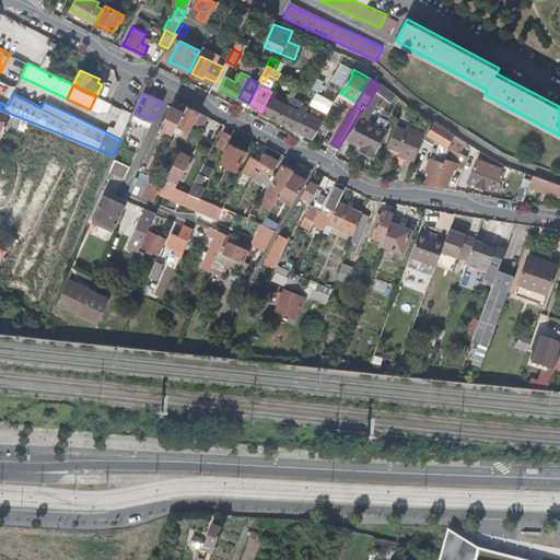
[(106,109),(111,102),(109,102),(96,95),(90,109),(98,113),(106,109)]
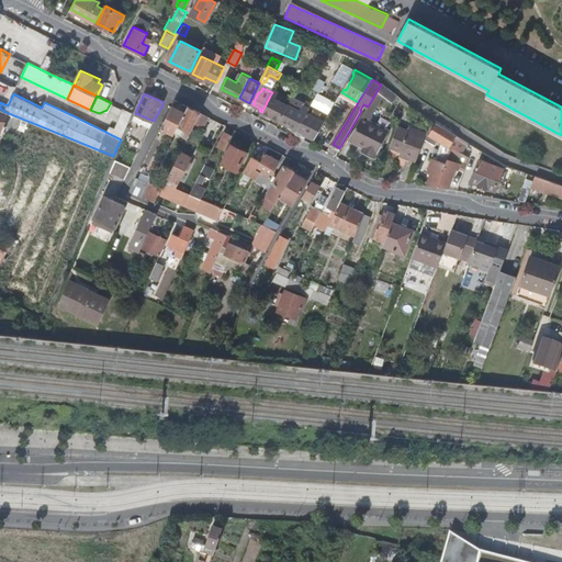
[(262,111),(280,120),(289,104),(270,96),(262,111)]
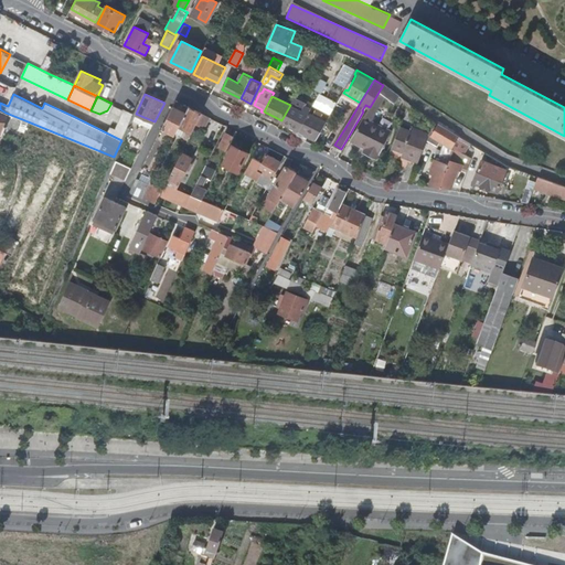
[(309,113),(313,104),(308,100),(306,105),(294,98),(290,105),(281,120),(300,130),(309,113)]
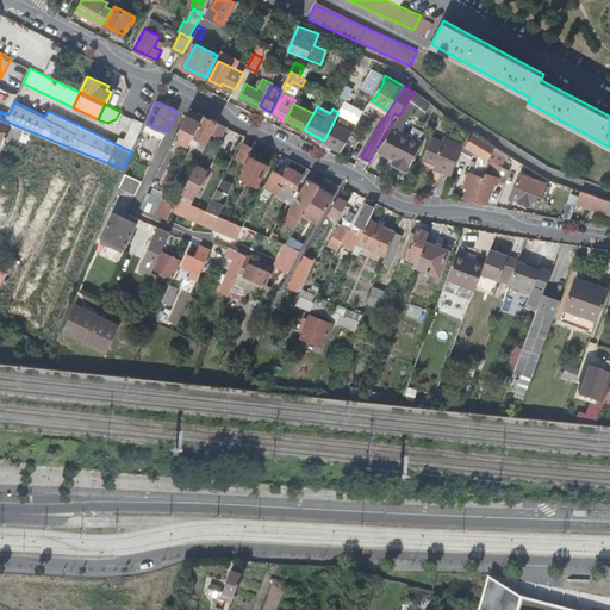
[(194,136),(204,116),(190,109),(175,137),(190,144),(194,136)]
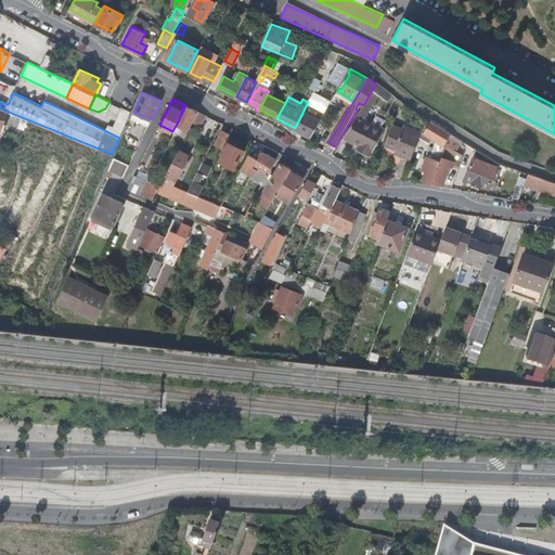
[(189,129),(197,111),(185,105),(177,124),(189,129)]
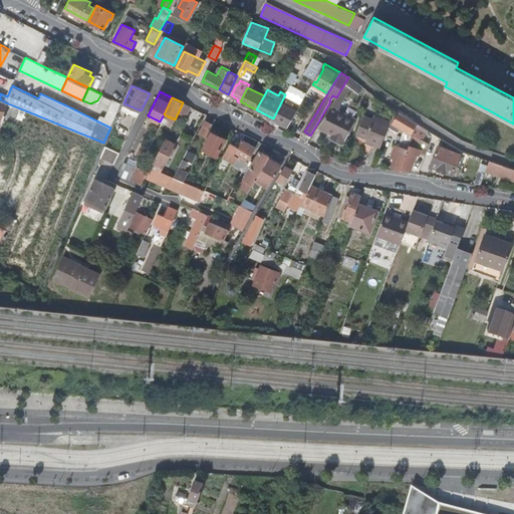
[(103,122),(111,125),(120,102),(113,99),(103,122)]
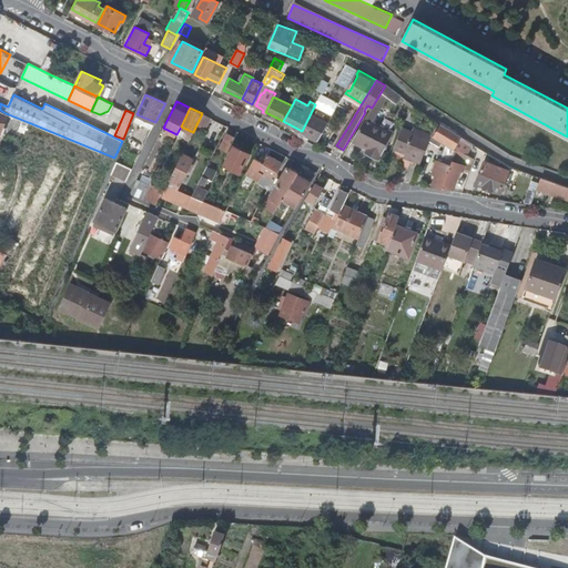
[(301,132),(317,141),(328,122),(311,113),(302,131),(301,132)]
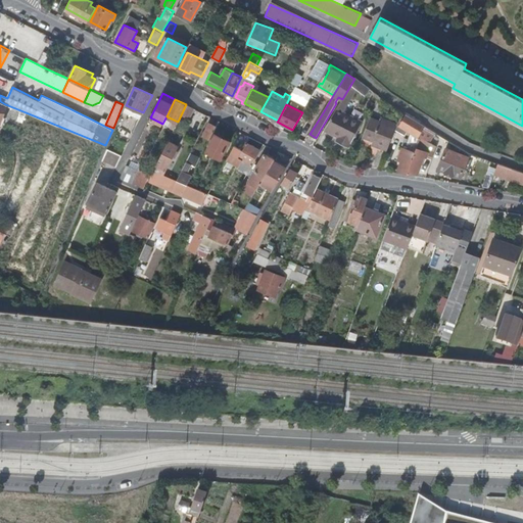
[(143,112),(126,105),(124,110),(141,117),(143,112)]
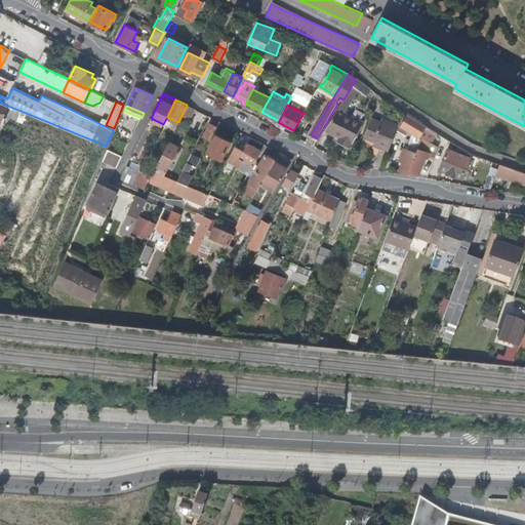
[(366,118),(340,106),(326,130),(344,138),(341,143),(352,148),(358,135),(359,135),(361,131),(360,130),(366,118)]
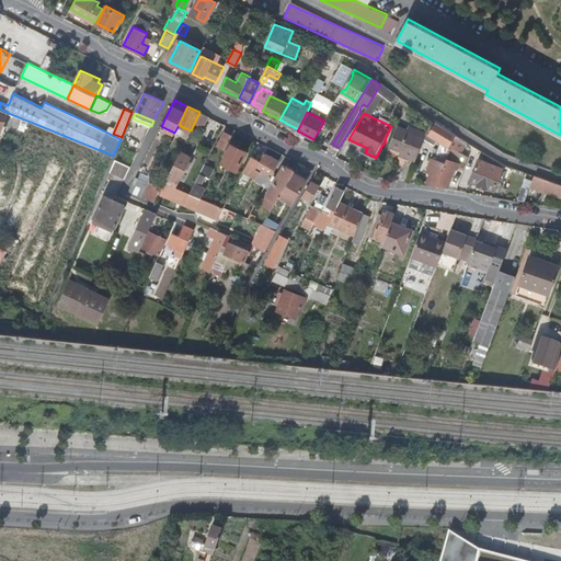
[(456,135),(432,119),(426,134),(424,139),(436,147),(439,139),(442,140),(427,182),(438,185),(456,135)]
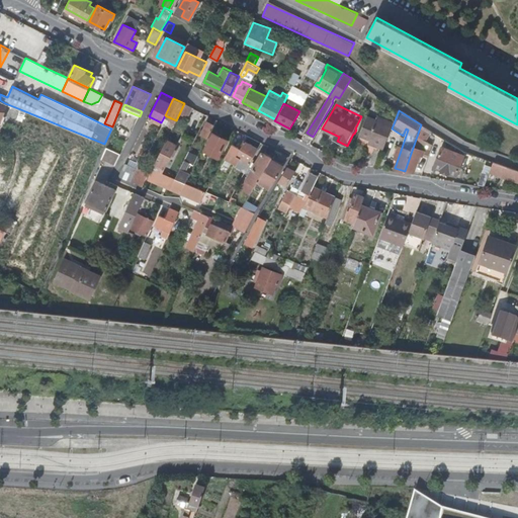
[(376,120),(367,117),(360,136),(370,140),(376,142),(375,146),(383,149),(392,128),(394,123),(377,116),(376,120)]
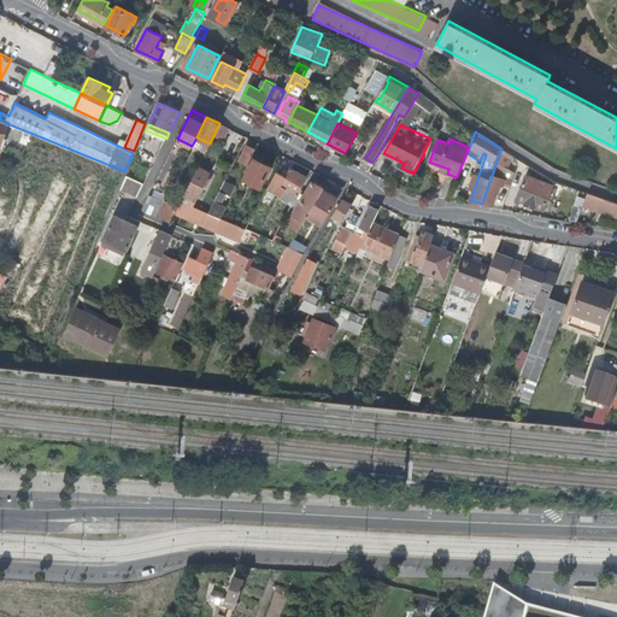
[(247,164),(254,150),(247,145),(239,160),(247,164)]
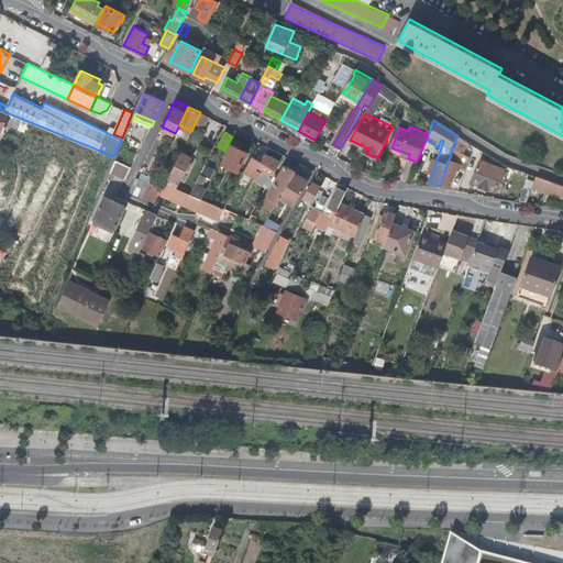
[(467,142),(457,135),(440,186),(450,187),(459,165),(466,168),(471,157),(461,152),(467,142)]
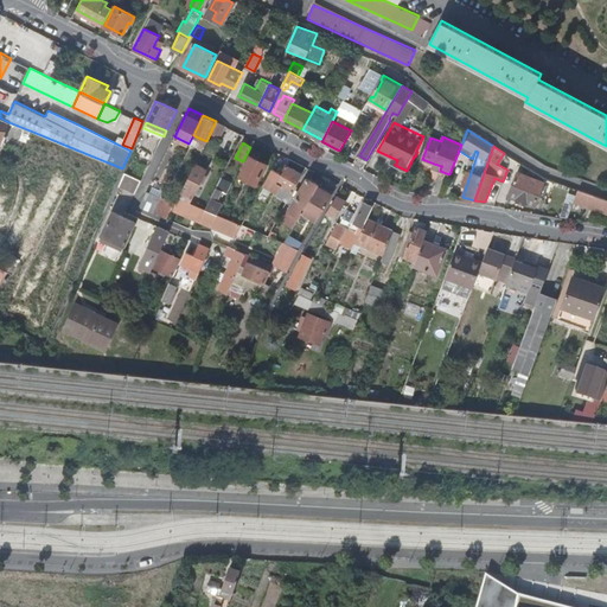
[(256,185),(266,164),(250,155),(240,177),(256,185)]
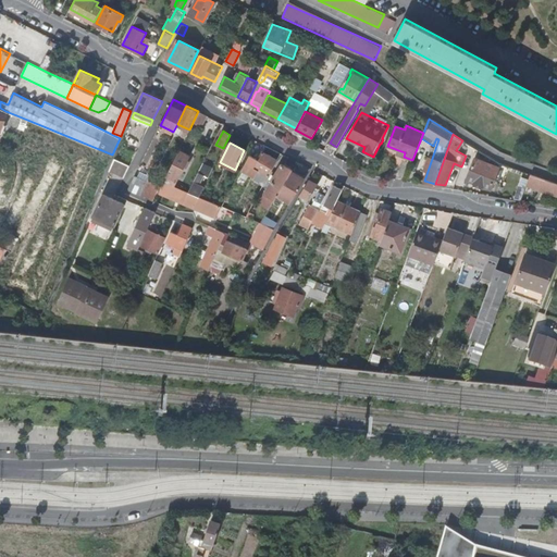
[(163,181),(174,185),(189,156),(178,150),(163,181)]
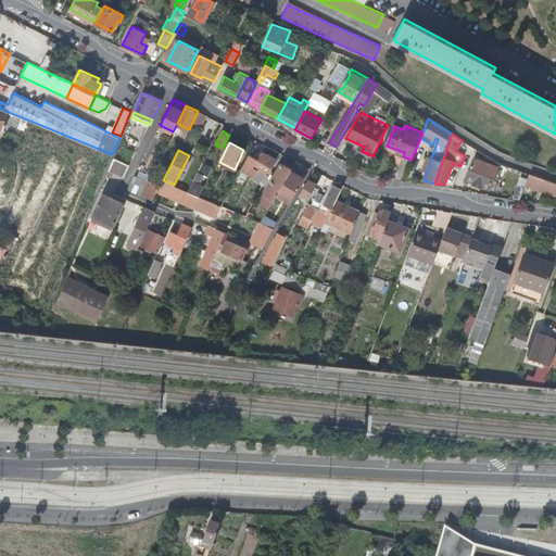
[(265,181),(277,160),(262,152),(253,167),(257,171),(254,176),(265,181)]
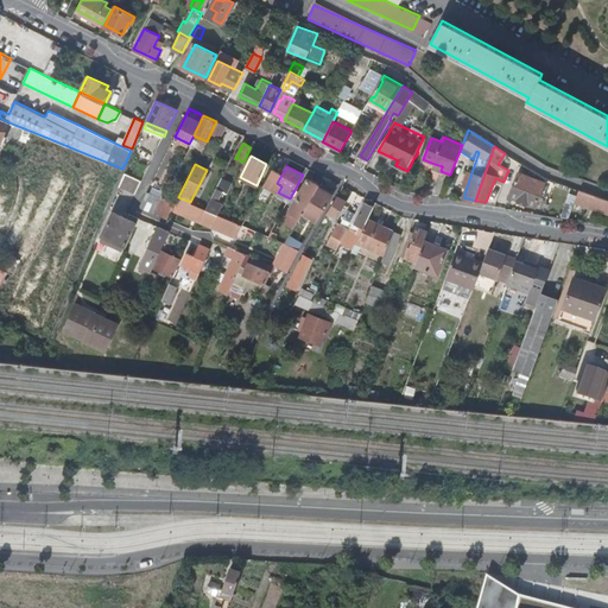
[(510,196),(537,206),(545,182),(519,172),(510,196)]
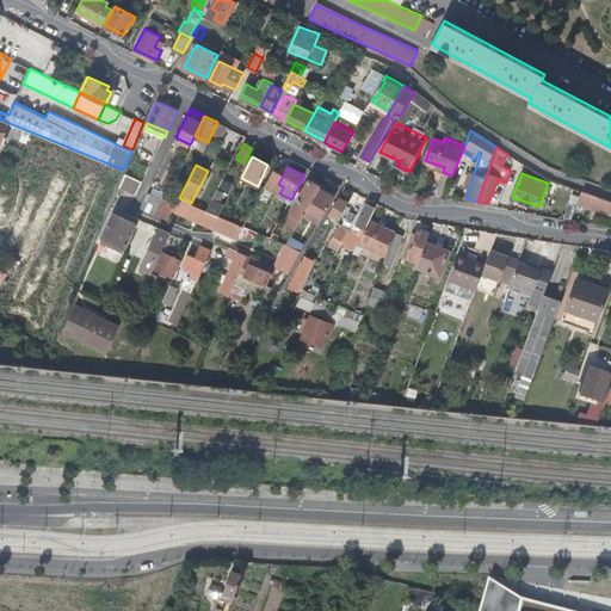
[(319,189),(320,186),(309,180),(291,211),(296,215),(291,224),(296,228),(309,205),(319,189)]
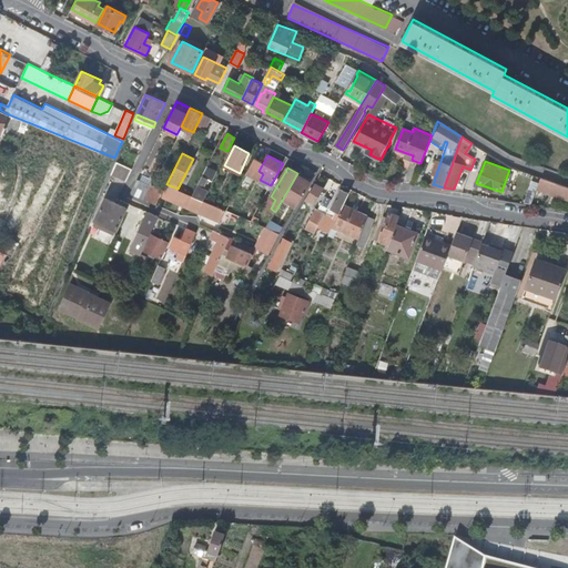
[(123,180),(111,174),(105,188),(119,194),(122,189),(120,188),(123,180)]
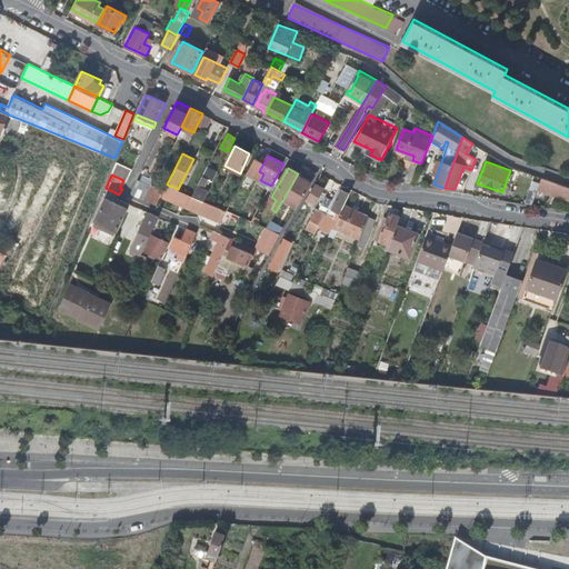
[(193,196),(203,201),(209,190),(203,188),(208,179),(203,176),(193,196)]
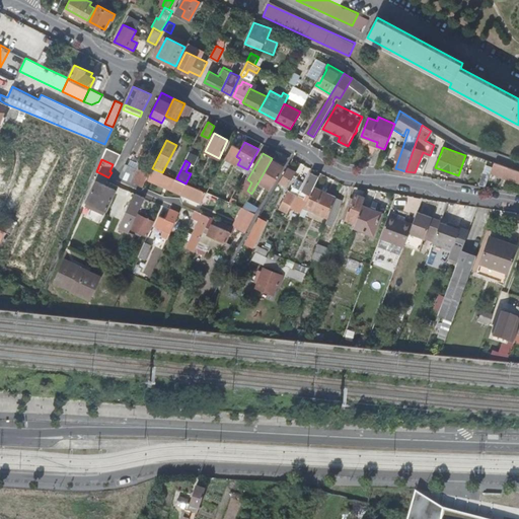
[(279,164),(271,160),(263,174),(271,179),(279,164)]
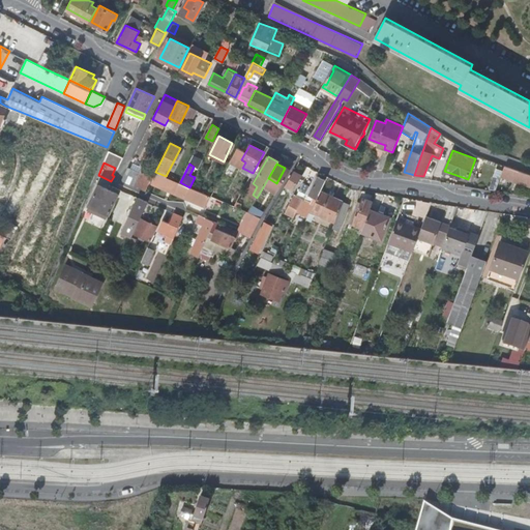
[(529,174),(505,166),(501,175),(529,185),(529,174)]
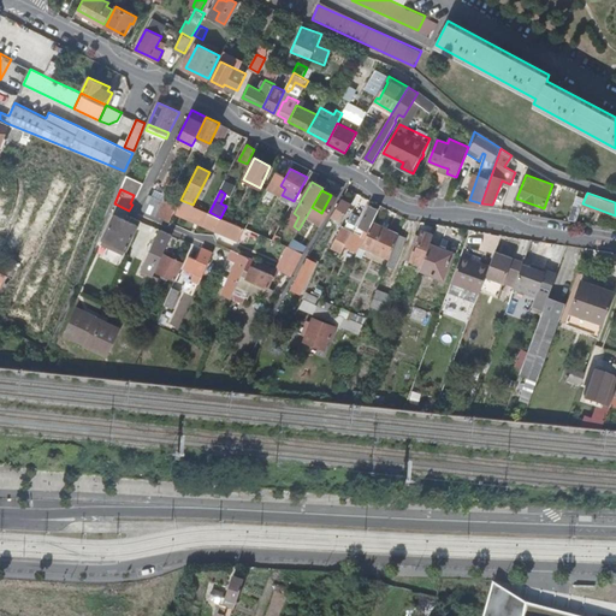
[(146,212),(155,215),(163,203),(164,200),(149,194),(147,200),(141,209),(146,212)]
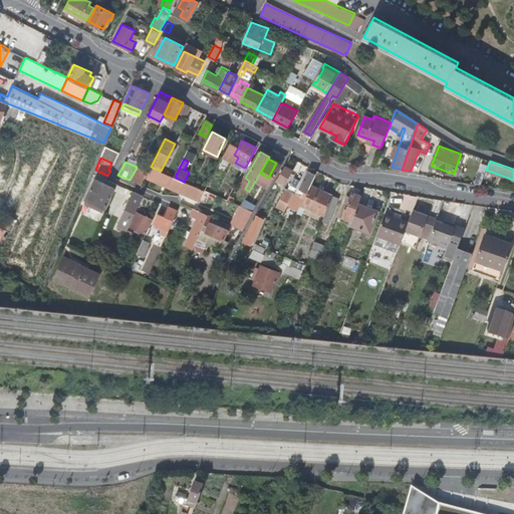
[(293,171),(285,166),(277,180),(285,185),(288,181),(292,174),(293,171)]
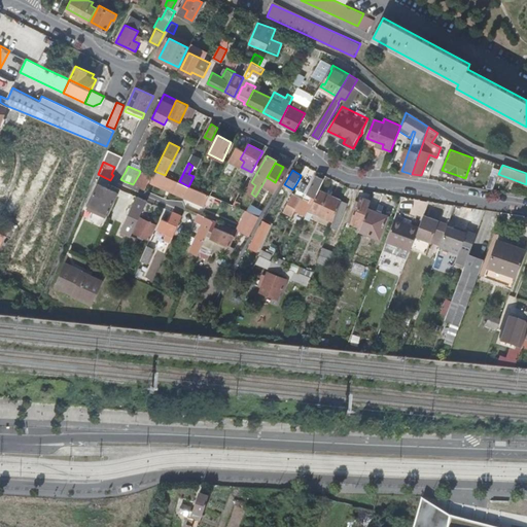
[(184,196),(188,186),(179,181),(165,175),(154,171),(150,179),(150,180),(184,196)]
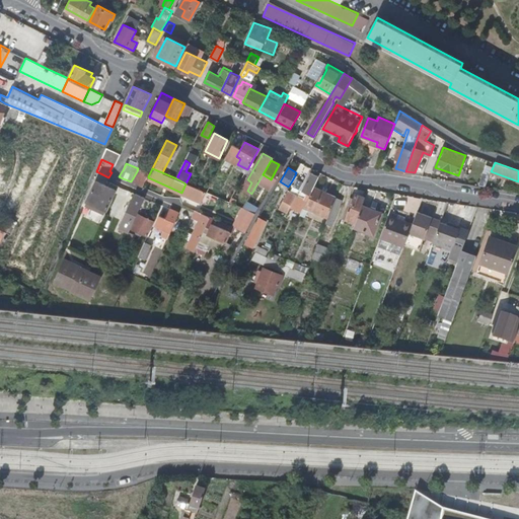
[(143,187),(148,177),(148,176),(137,171),(131,181),(143,187)]
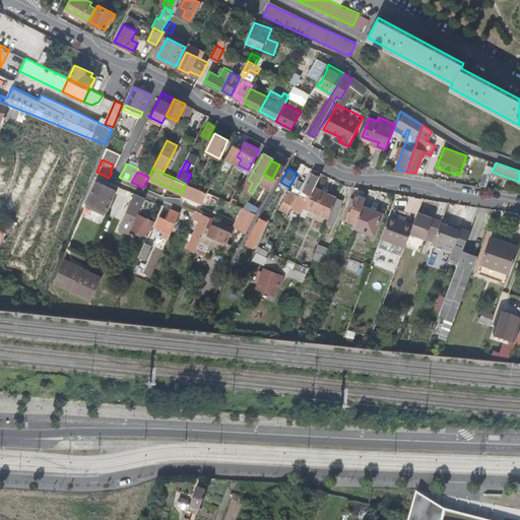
[(314,187),(320,177),(312,173),(303,191),(301,190),(293,205),(291,209),(302,213),(306,206),(314,187)]
